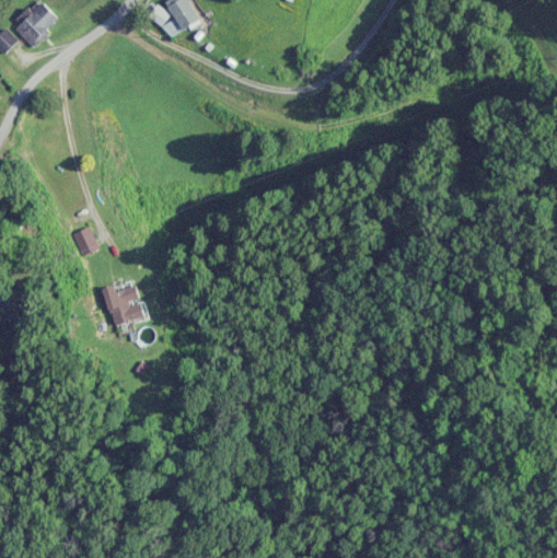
[(166,0),(164,1),(174,16),(160,24),(169,37),(198,20),(186,0),(166,0)]
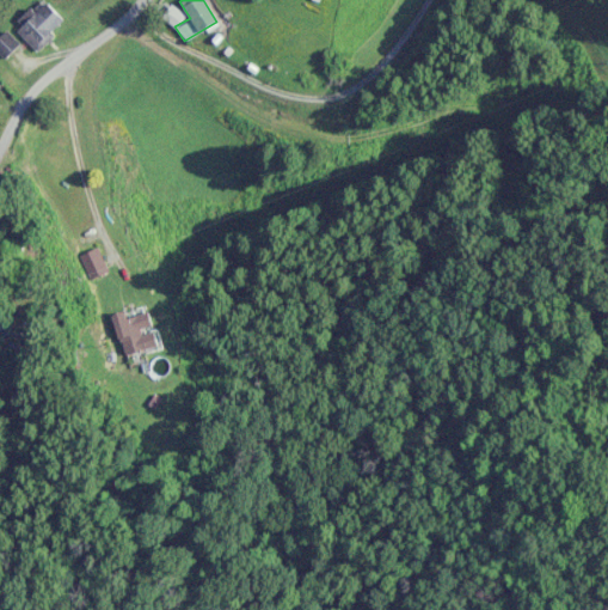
[(16,25),(32,48),(65,25),(48,1),(16,25)]
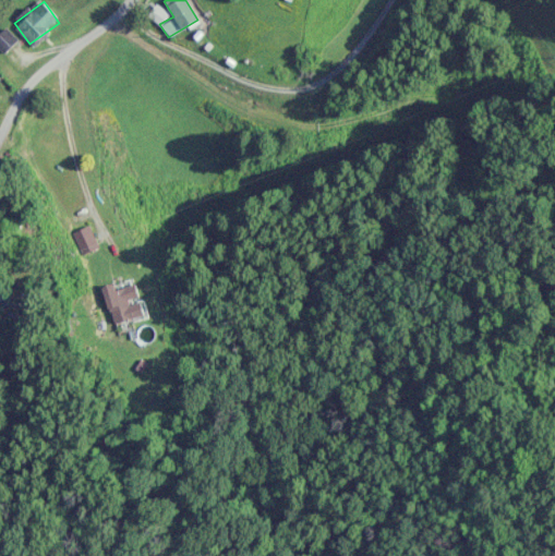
[(17,38),(5,26),(0,32),(0,47),(4,51),(17,38)]
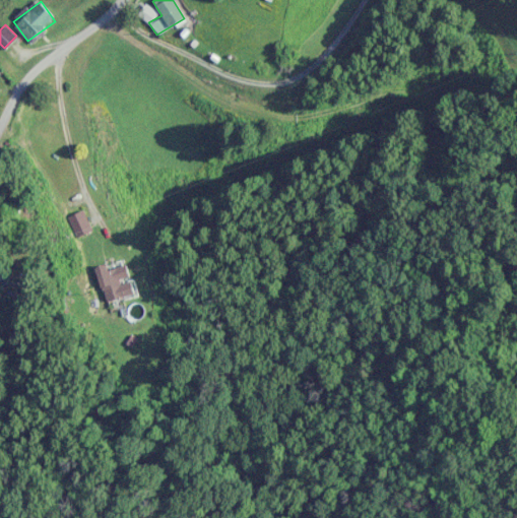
[(91,230),(82,209),(66,216),(75,237),(91,230)]
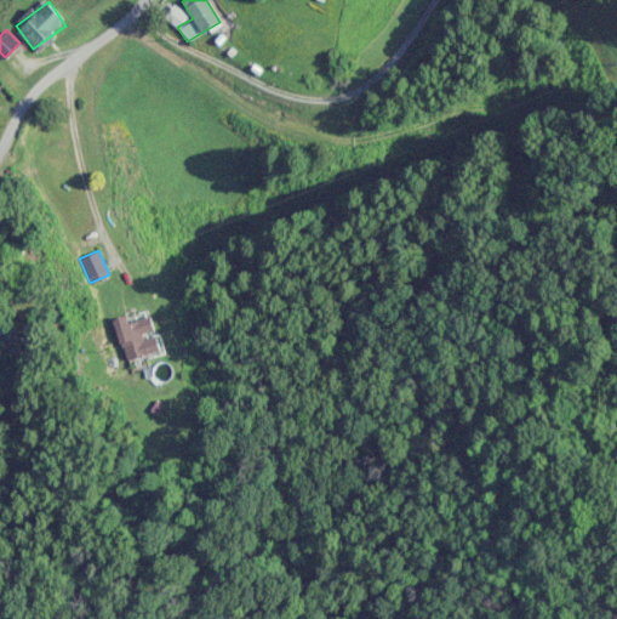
[(125,314),(110,321),(129,362),(161,348),(147,314),(127,323),(125,314)]
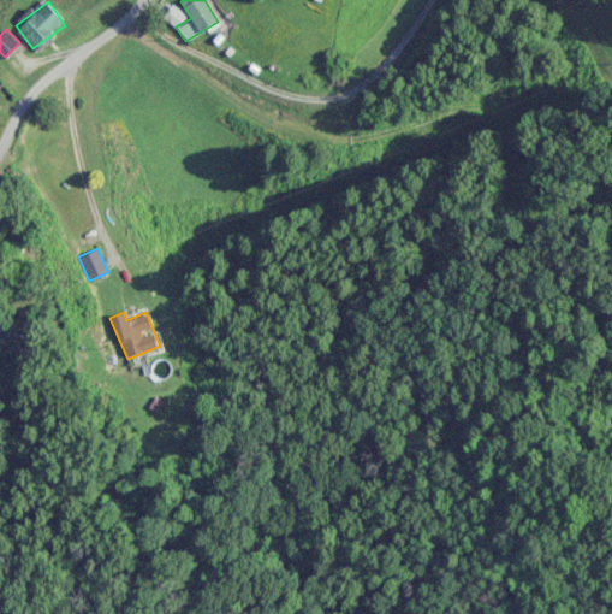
All buildings are outlined.
